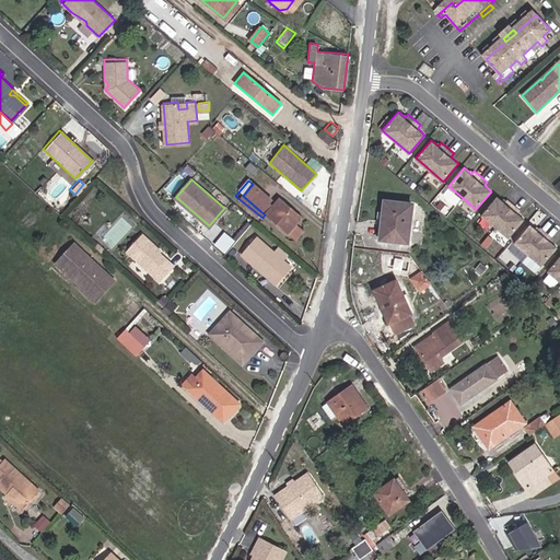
[(260,211),(270,198),(253,184),(243,196),(260,211)]
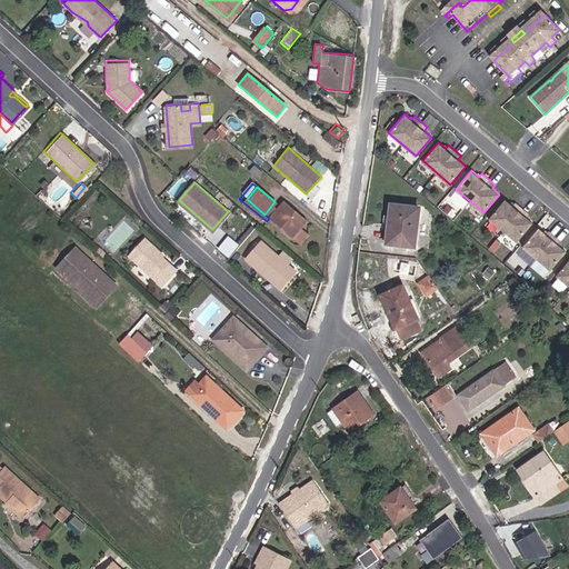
[(308,220),(283,200),(279,206),(269,218),(293,238),(295,237),(300,229),(308,220)]
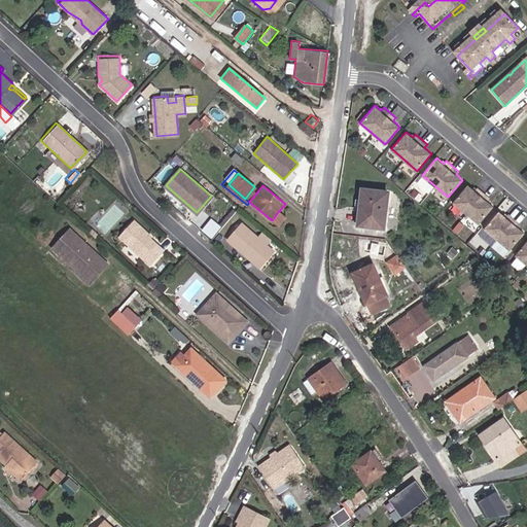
[(468,185),(454,202),(479,223),(494,206),(487,201),(490,198),(478,187),(475,190),(468,185)]
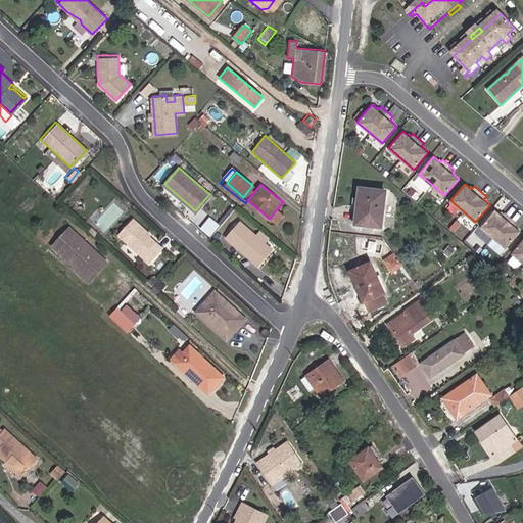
[(247,200),(256,189),(252,185),(243,197),(247,200)]
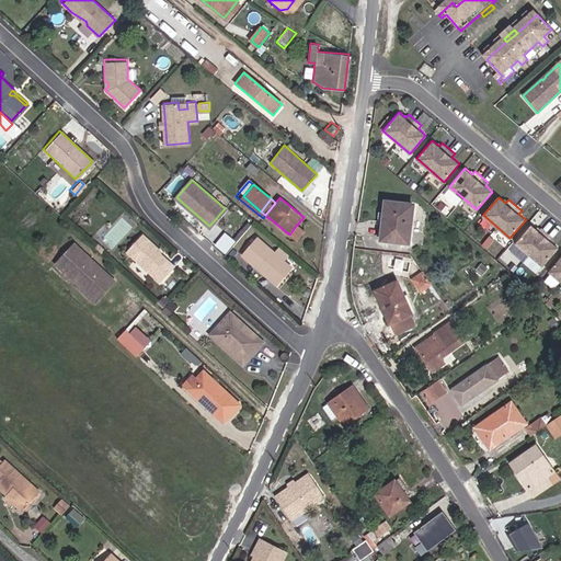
[(409,243),(413,205),(384,202),(379,241),(409,243)]
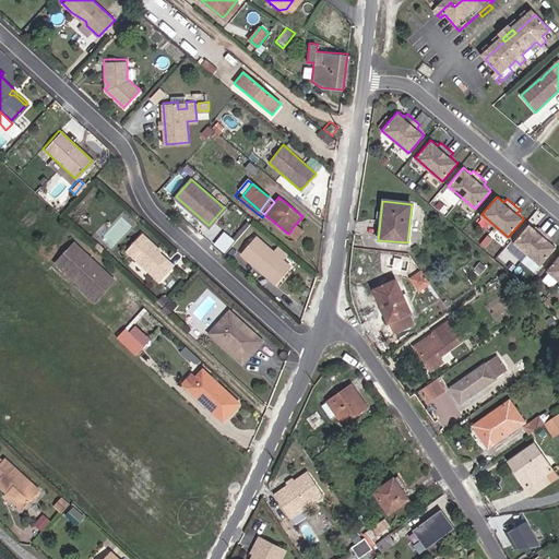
[(245,222),(250,216),(244,211),(239,216),(245,222)]
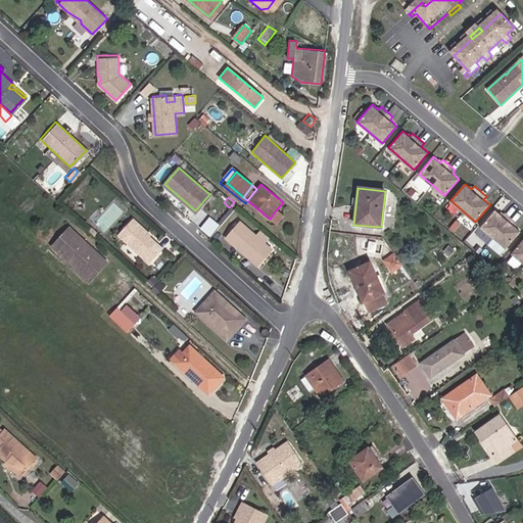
[(495,209),(481,227),(507,248),(521,231),(515,226),(517,223),(505,212),(503,216),(495,209)]
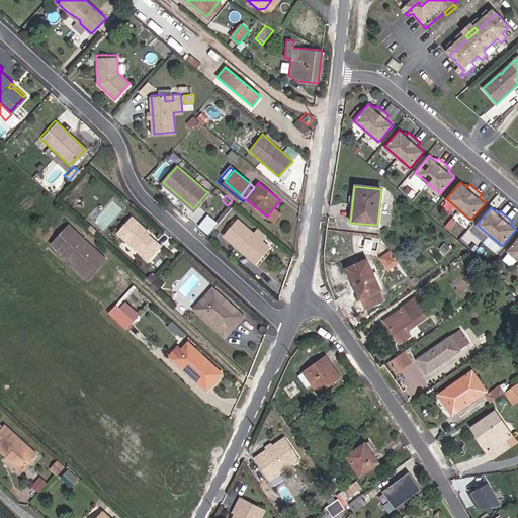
[(274,221),(279,213),(273,208),(268,216),(274,221)]
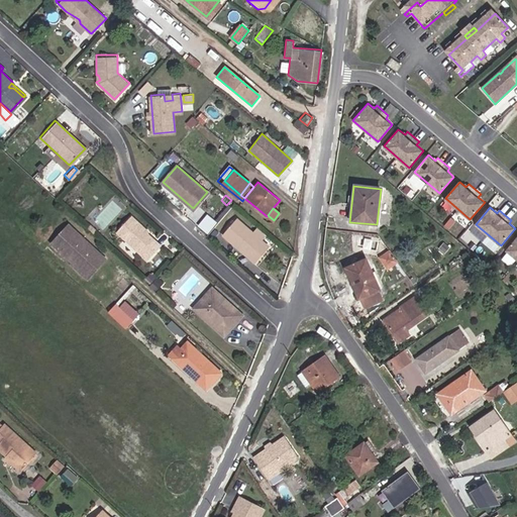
[(141,227),(129,216),(115,231),(146,260),(159,245),(144,232),(142,233),(139,230),(141,227)]
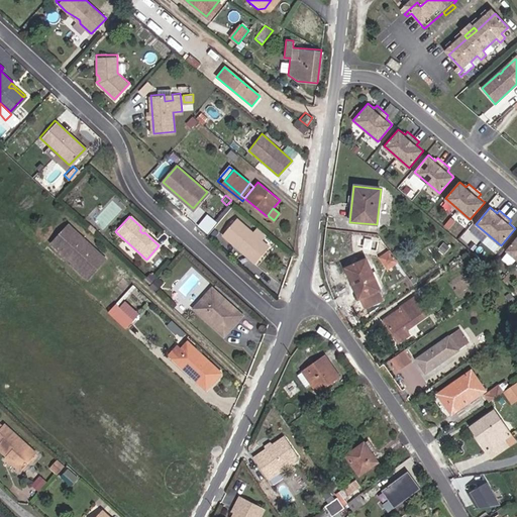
[(230,227),(262,255),(270,246),(263,239),(254,233),(238,219),(230,227)]
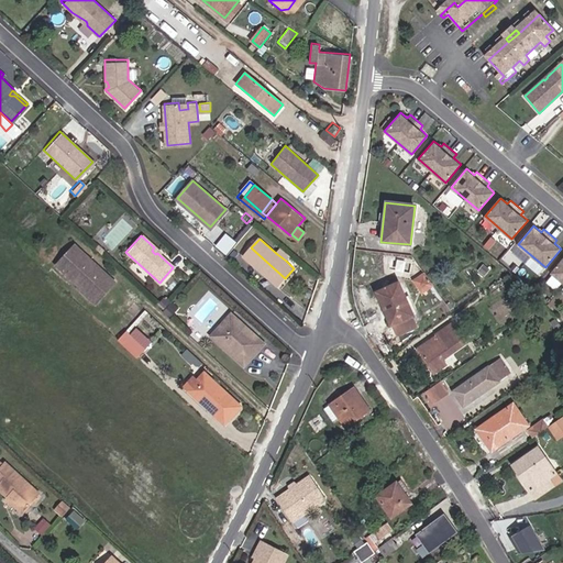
[(278,285),(285,278),(251,247),(243,256),(266,277),(268,276),(278,285)]
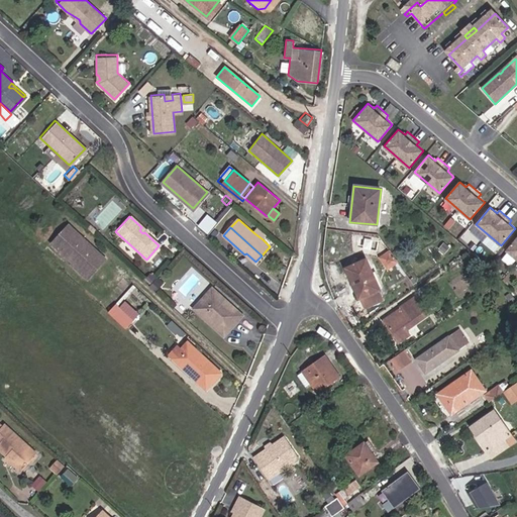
[(52,246),(83,275),(86,271),(89,273),(103,257),(68,228),(52,246)]
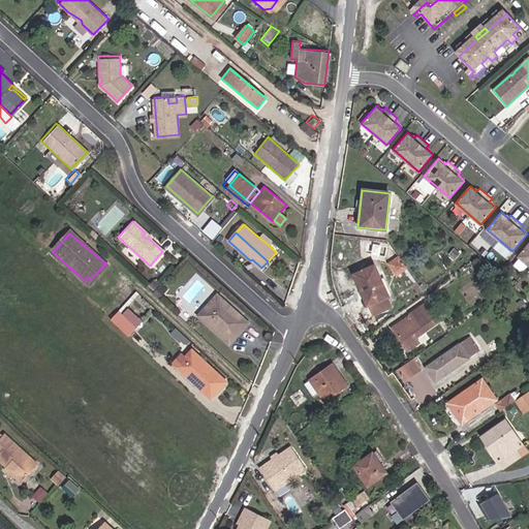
[(273,241),(265,234),(260,239),(269,245),(273,241)]
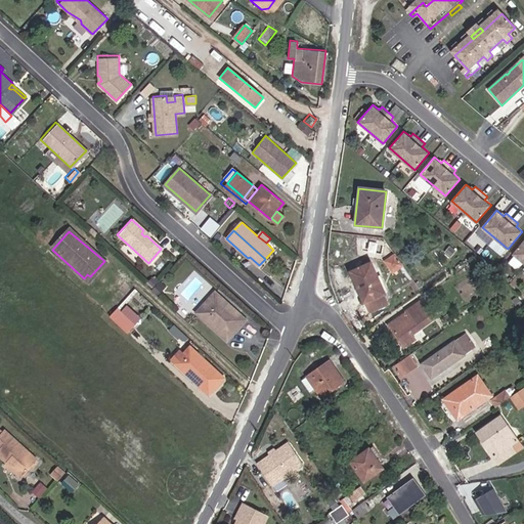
[(523,241),(514,254),(516,256),(523,263),(523,262),(523,241)]
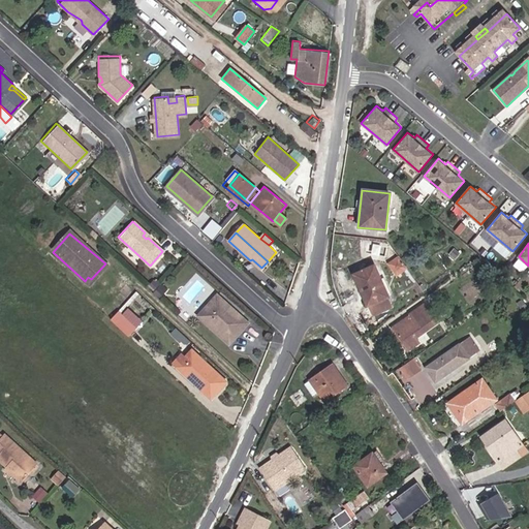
[(453,257),(457,252),(450,247),(446,252),(453,257)]
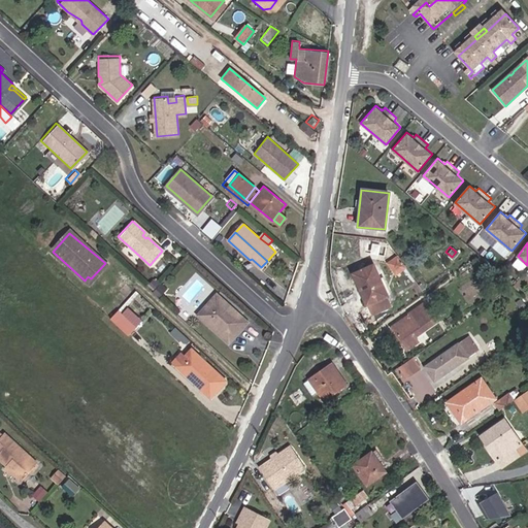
[(403,267),(397,258),(389,264),(395,273),(403,267)]
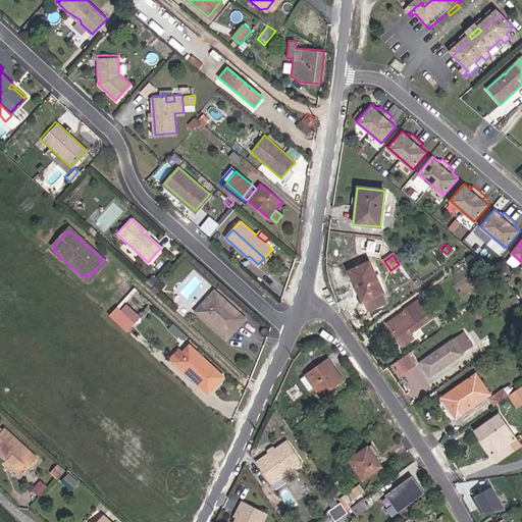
[(521,262),(514,255),(507,262),(515,269),(521,262)]
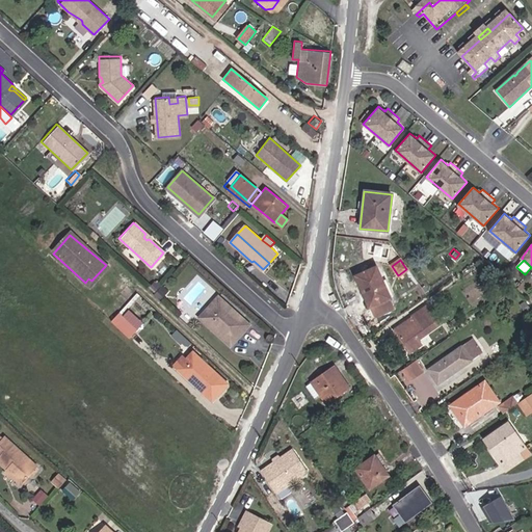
[(254,261),(251,262),(261,271),(263,269),(254,261)]
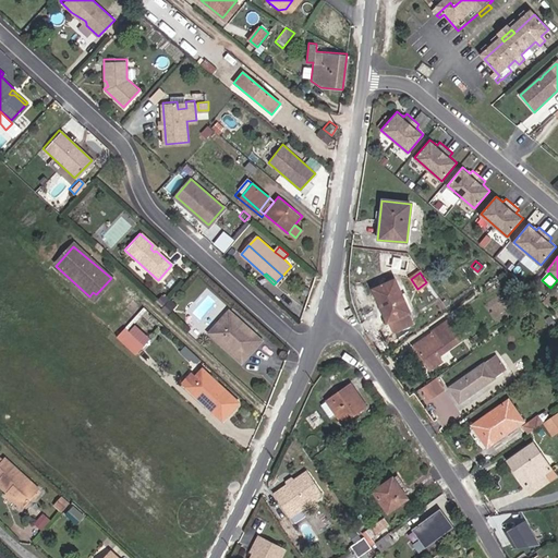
[(93,292),(89,296),(96,302),(114,281),(111,278),(96,294),(93,292)]
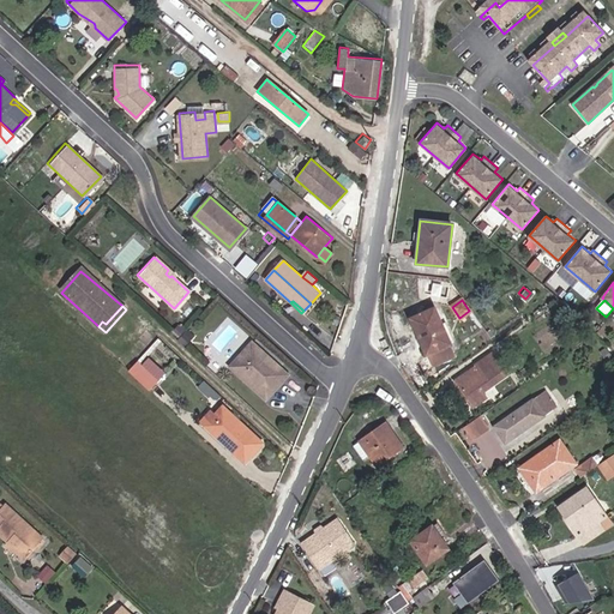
[(434,308),(410,319),(420,341),(422,339),(433,366),(452,357),(447,345),(450,345),(434,308)]
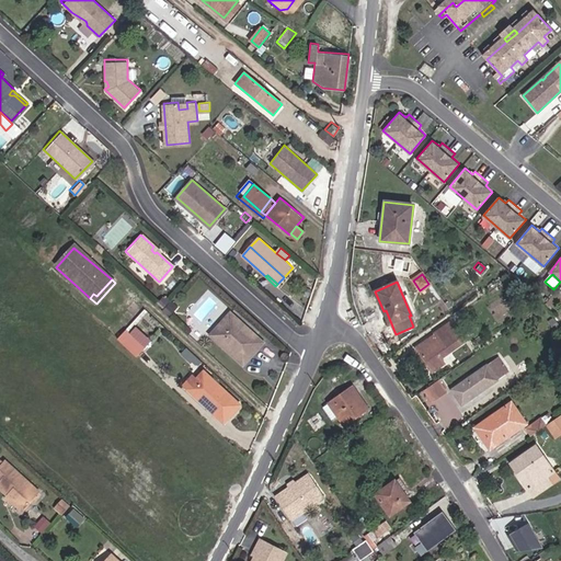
[(161,293),(153,301),(161,308),(169,300),(161,293)]
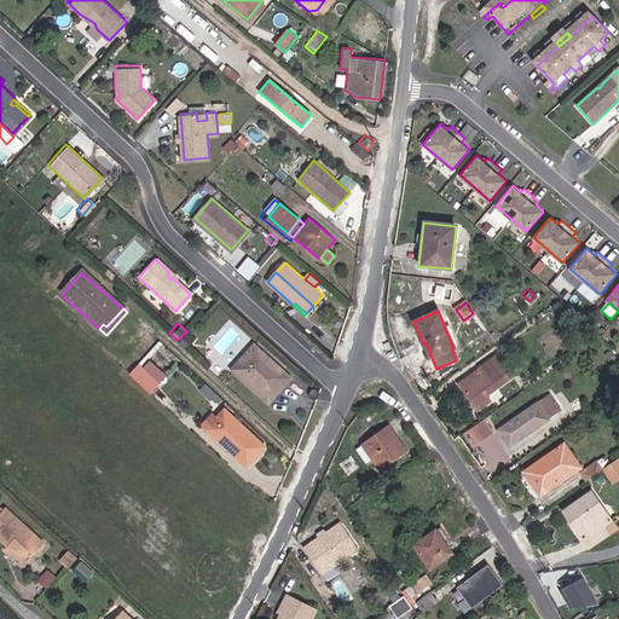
[(187,333),(184,336),(190,342),(194,339),(187,333)]
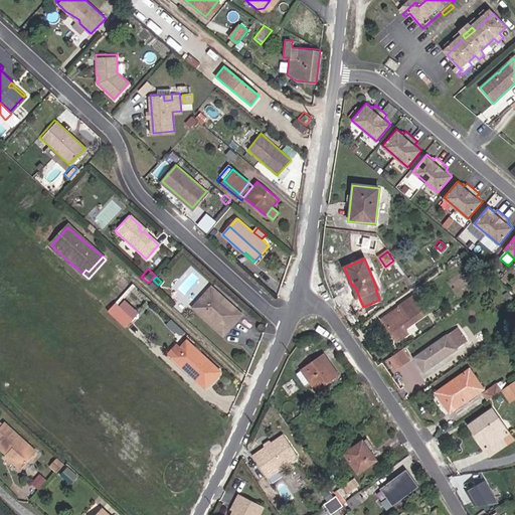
[(153,280),(149,284),(154,289),(158,285),(153,280)]
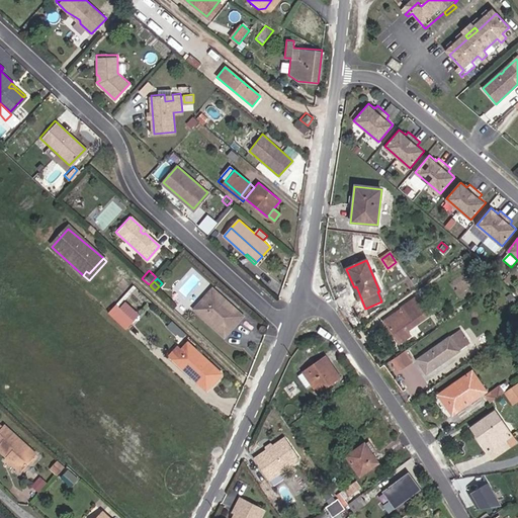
[(207,289),(195,304),(203,311),(197,318),(217,336),(225,326),(228,329),(239,318),(207,289)]
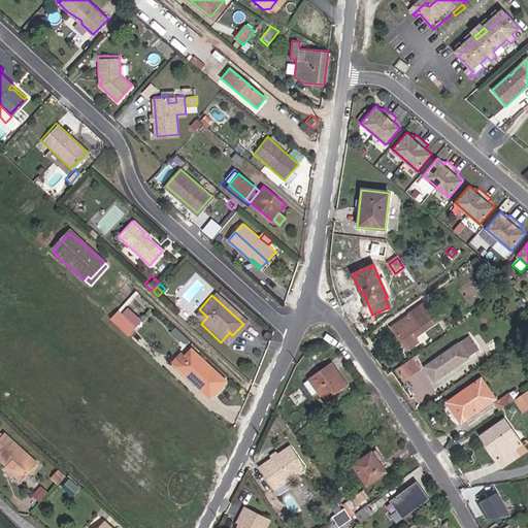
[(522,311),(527,307),(521,299),(516,302),(522,311)]
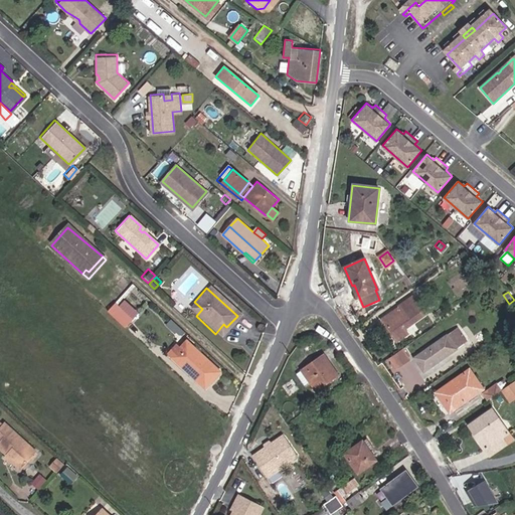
[(202,309),(194,302),(187,308),(196,316),(202,309)]
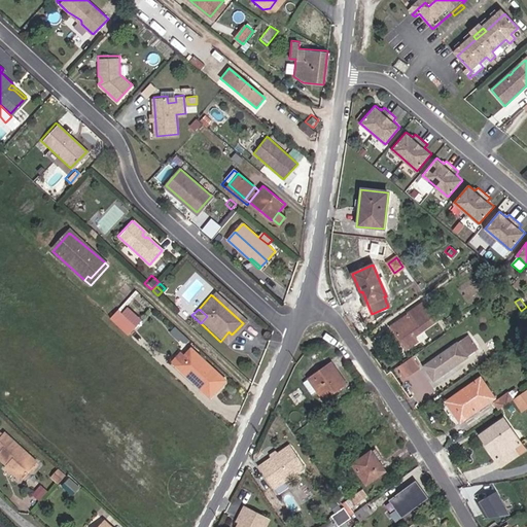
[(412,336),(433,321),(426,310),(413,320),(410,314),(390,328),(405,349),(416,342),(412,336)]
